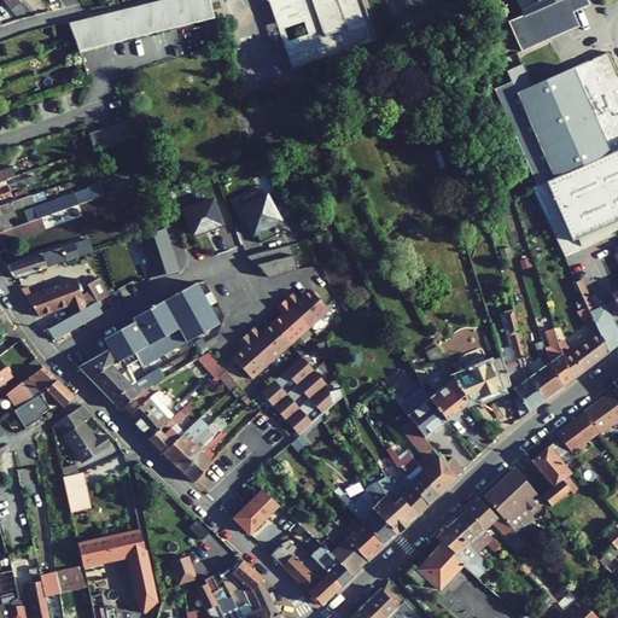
[(19,3),(17,0),(3,0),(10,10),(19,3)]
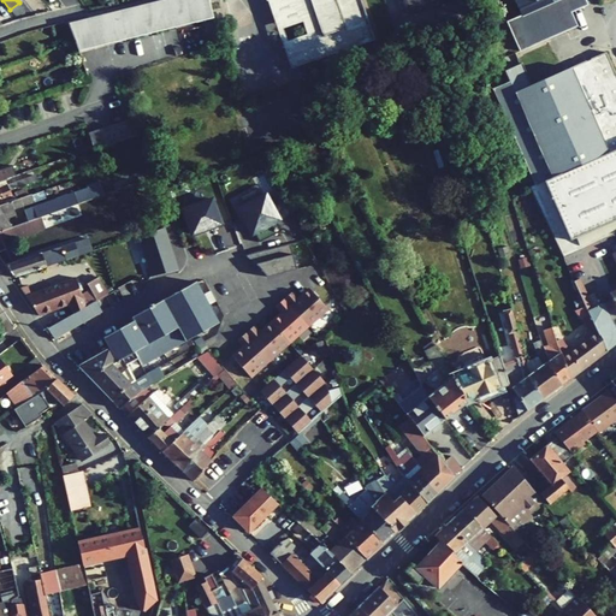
[(161,0),(129,10),(70,24),(77,51),(214,15),(209,0),(161,0)]
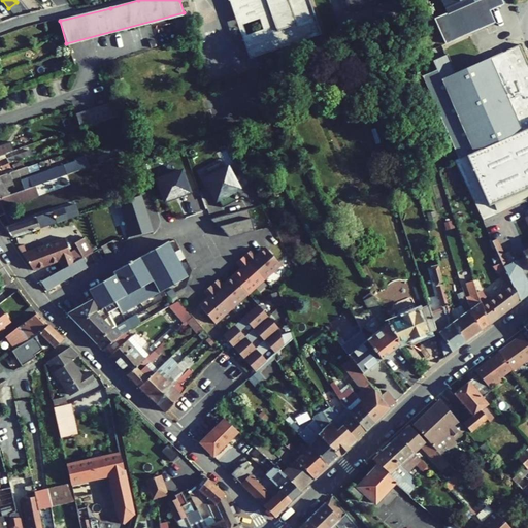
[(228,0),(249,58),(321,35),(308,0),(228,0)]
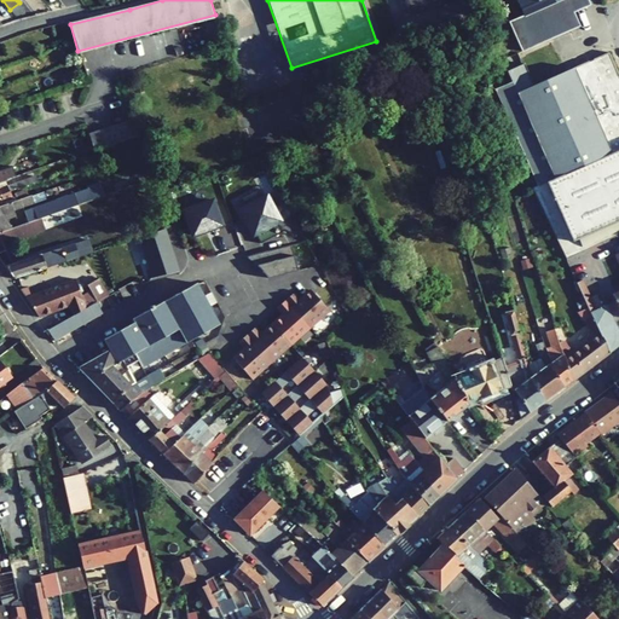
[(403,0),(409,13),(446,0),(403,0)]
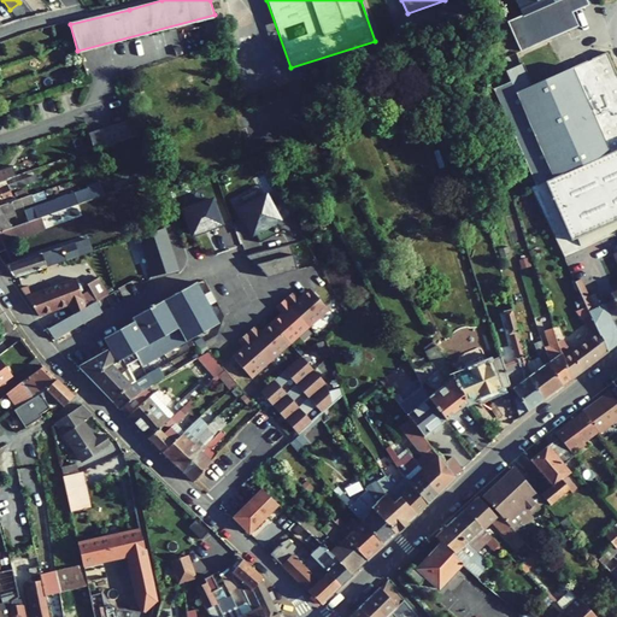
[(506,21),(521,51),(548,37),(576,25),(570,12),(568,5),(576,0),(577,0),(516,0),(523,13),(506,21)]
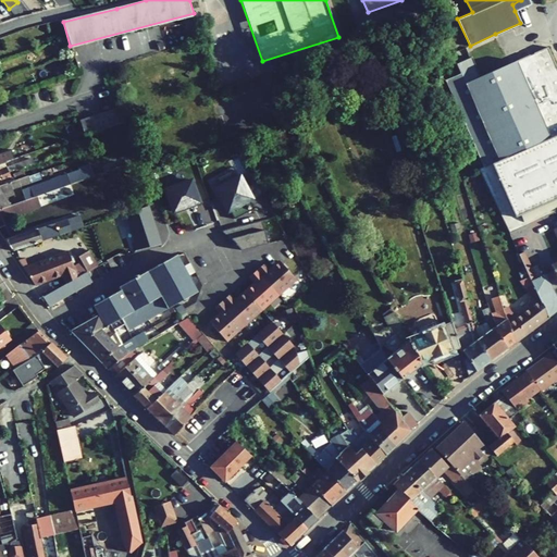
[(465,121),(485,166),(479,169),(487,189),(510,233),(556,211),(556,70),(547,47),(528,57),(516,62),(509,65),(481,77),(475,66),(471,58),(457,65),(460,73),(452,77),(465,121)]
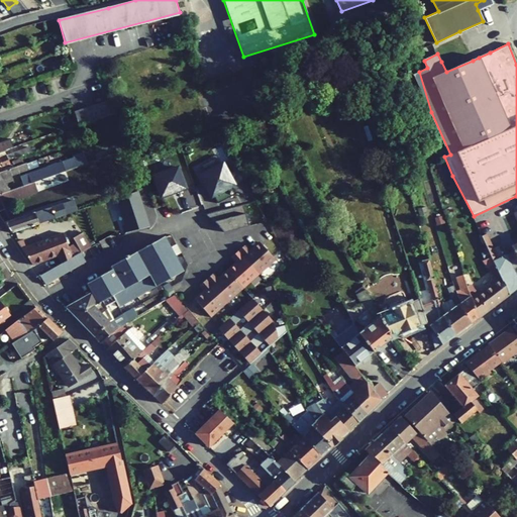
[(413,76),(431,112),(419,72),(413,76)]
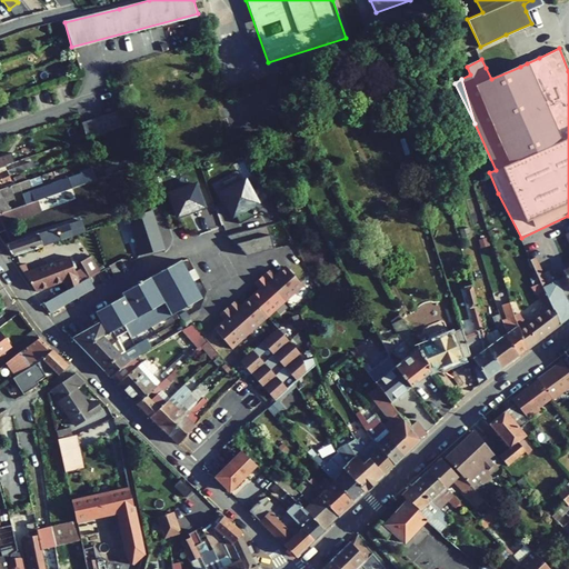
[(403,108),(399,93),(390,97),(395,111),(403,108)]
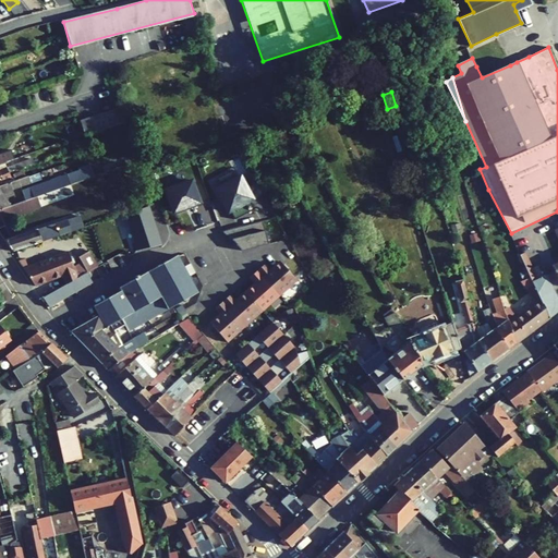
[(110,118),(109,112),(80,122),(85,136),(122,123),(119,114),(110,118)]
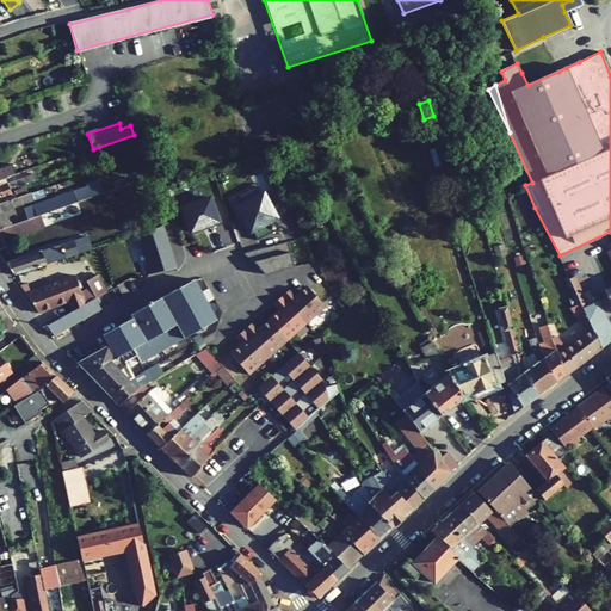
[(321,139),(325,146),(331,142),(327,135),(321,139)]
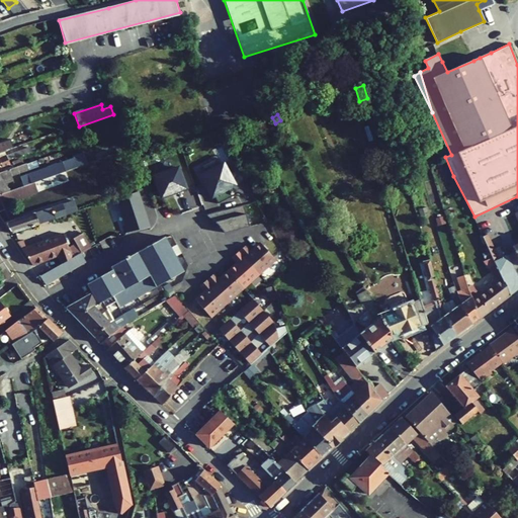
[(0,144),(0,153),(4,152),(7,151),(7,150),(12,148),(10,141),(0,144)]
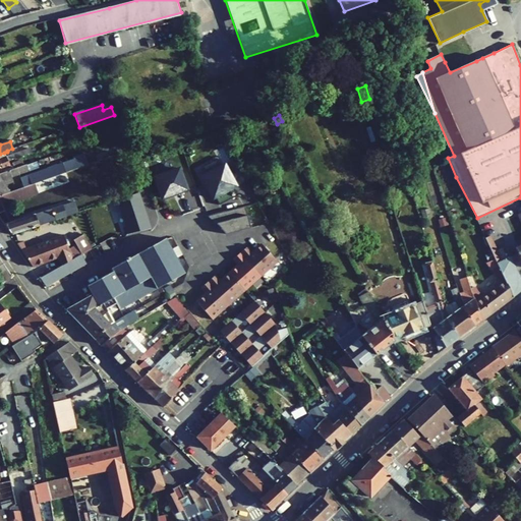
[(132,142),(115,149),(117,154),(134,148),(132,142)]
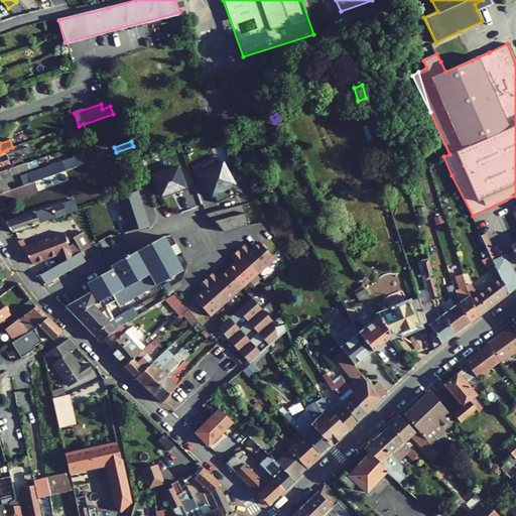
[(0,162),(8,159),(30,151),(28,147),(6,155),(0,157),(0,162)]
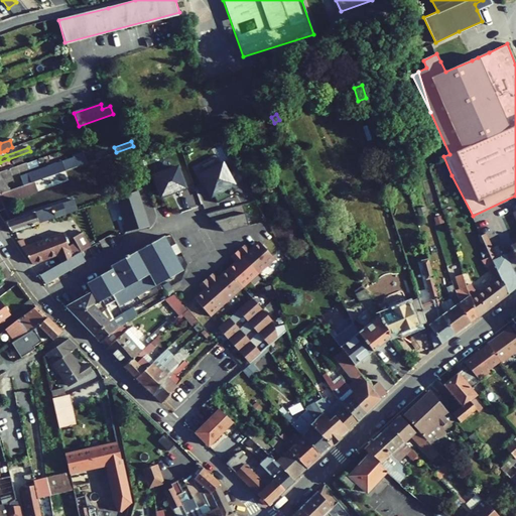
[(34,181),(77,166),(74,157),(20,177),(23,185),(34,181)]
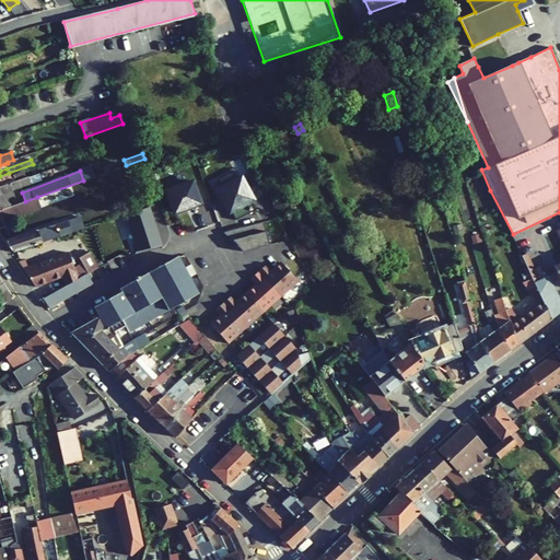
[(15,182),(25,177),(23,172),(13,175),(13,177),(15,182)]
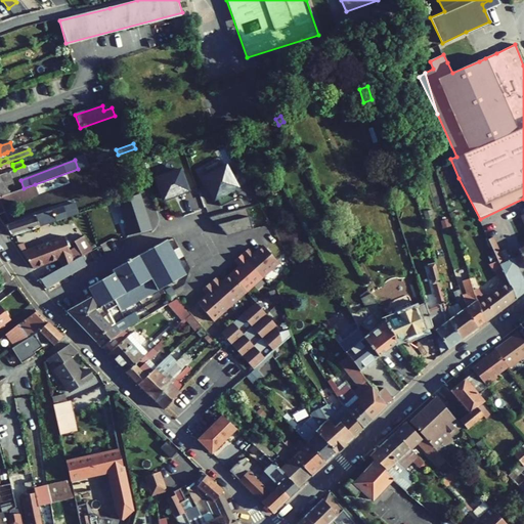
[(10,167),(8,162),(0,165),(0,174),(3,173),(2,171),(10,167)]
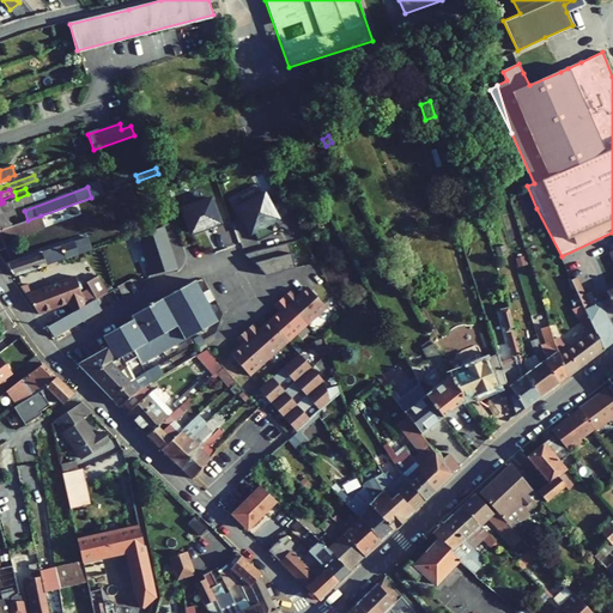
[(463,210),(469,207),(465,192),(459,194),(463,210)]
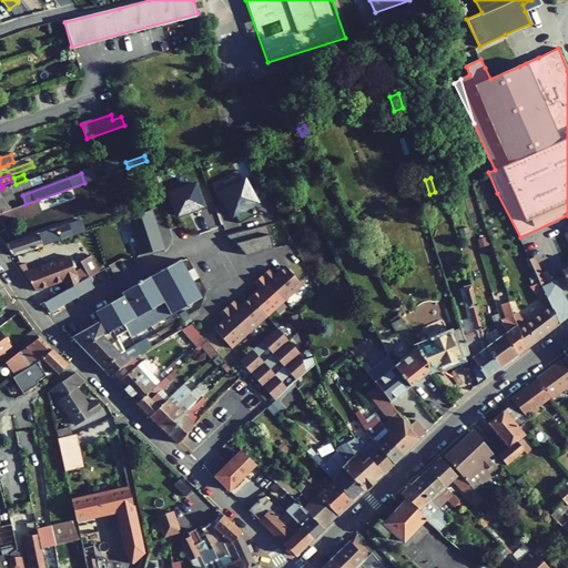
[(245,179),(217,193),(231,219),(259,204),(245,179)]
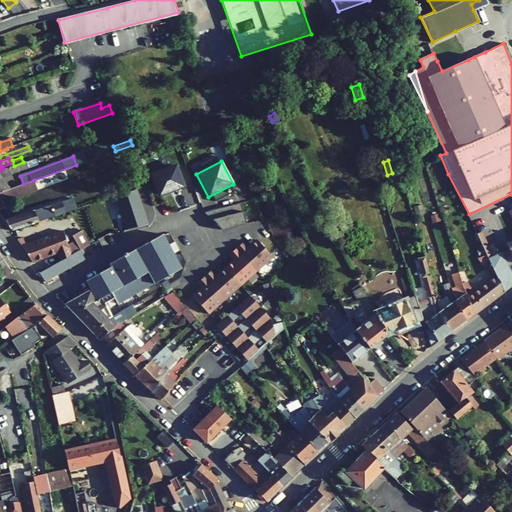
[(28,169),(25,162),(23,162),(14,166),(3,169),(0,170),(0,192),(9,189),(4,182),(13,179),(11,174),(28,169)]
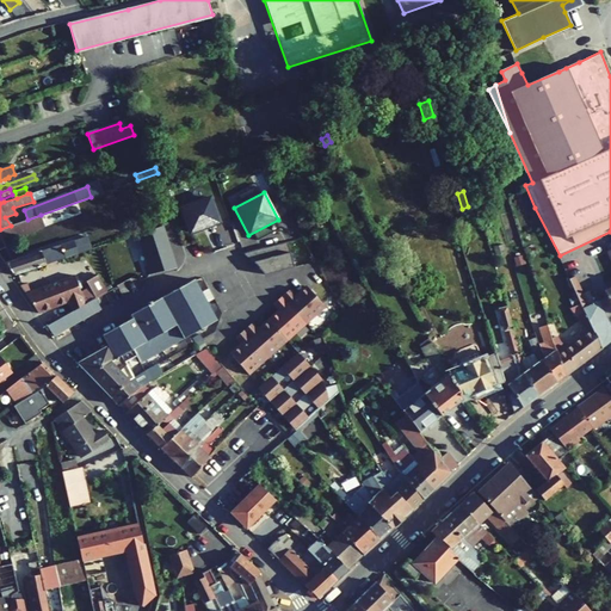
[(189,236),(220,224),(210,197),(178,209),(189,236)]
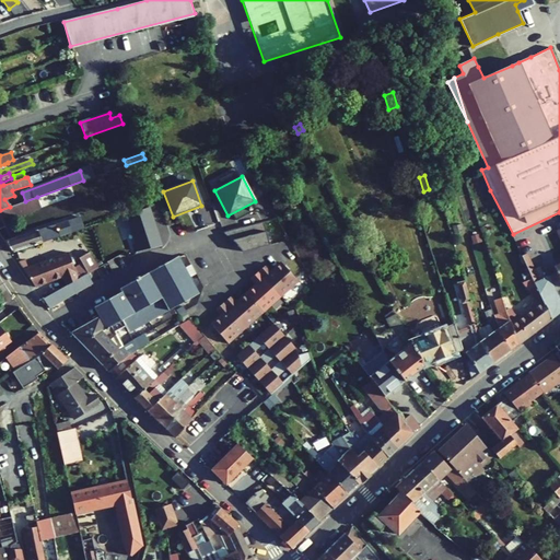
[(0,210),(0,234),(12,252),(71,232),(67,220),(11,238),(1,219),(11,214),(12,218),(41,208),(37,197),(25,201),(10,207),(0,210)]
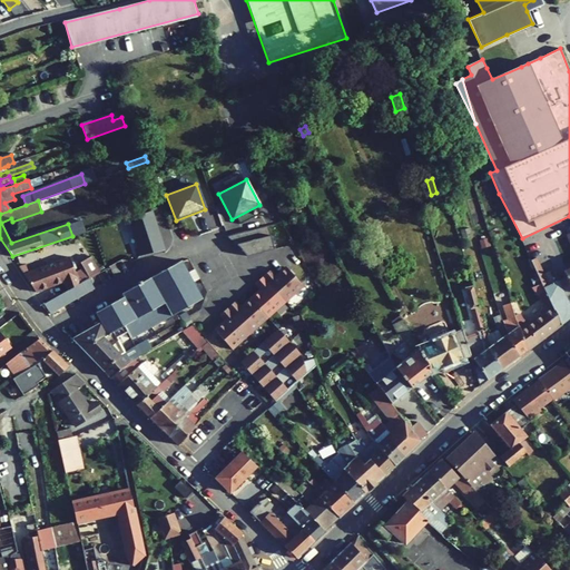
[(139,212),(148,208),(146,203),(137,205),(139,212)]
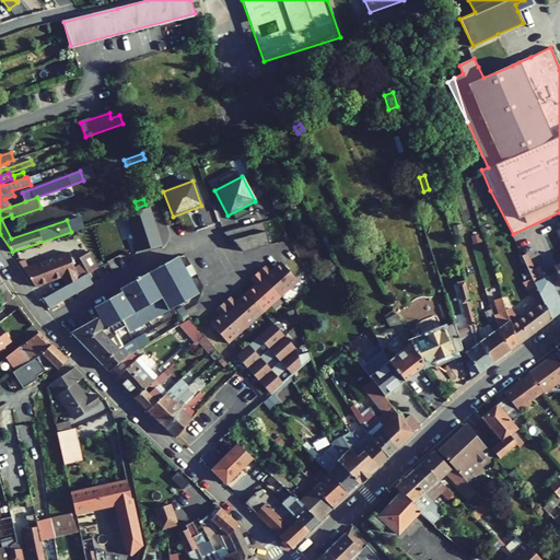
[(149,208),(125,216),(137,253),(161,245),(149,208)]
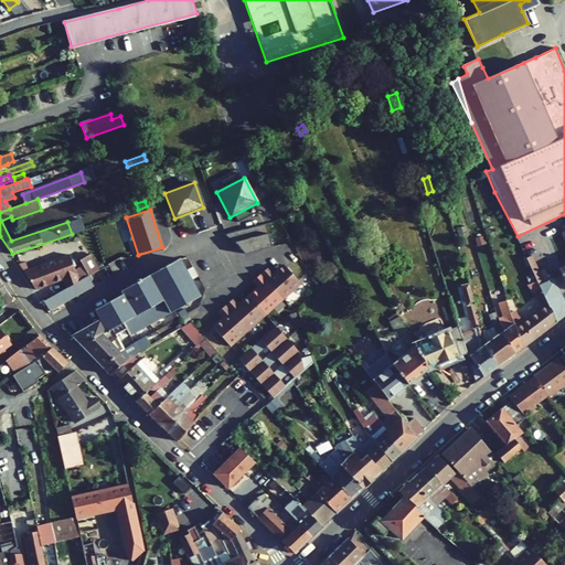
[(268,233),(264,224),(231,233),(233,243),(236,242),(245,254),(270,247),(266,235),(268,233)]
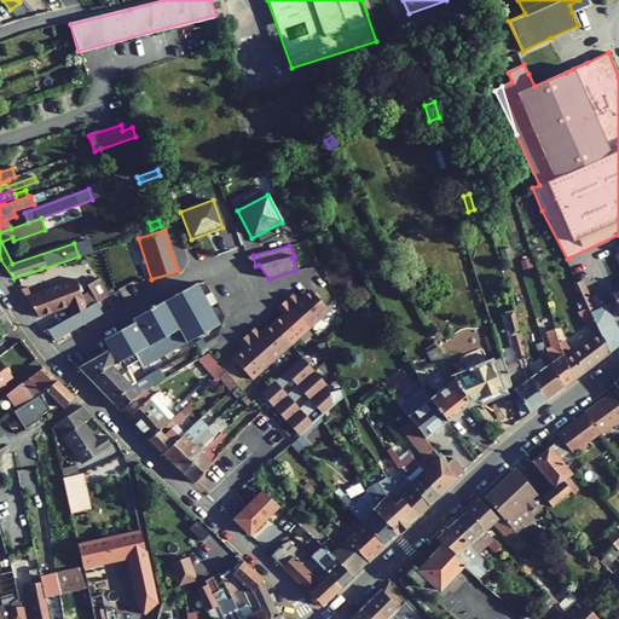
[(613,300),(605,305),(613,320),(618,318),(618,254),(615,255),(618,262),(618,289),(611,294),(613,300)]
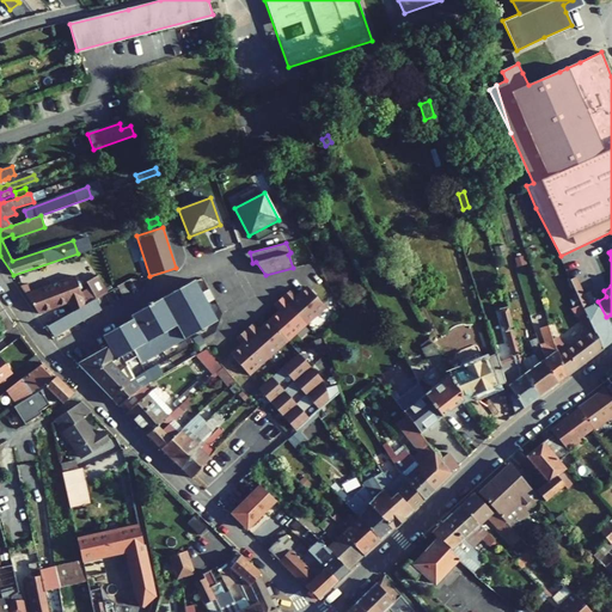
[(515,258),(516,265),(525,263),(522,256),(515,258)]
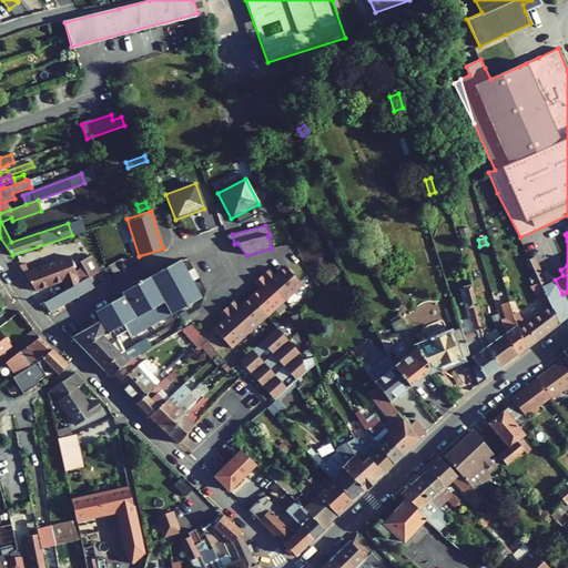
[(83,267),(75,272),(79,282),(88,277),(100,271),(91,255),(80,262),(83,267)]
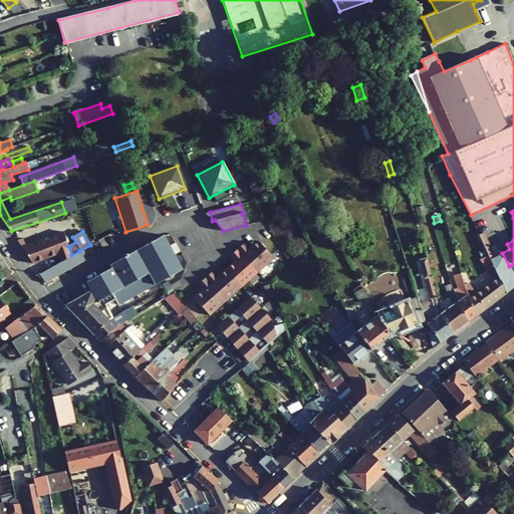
[(68,246),(62,232),(40,240),(21,247),(32,264),(57,254),(60,262),(71,255),(68,246)]
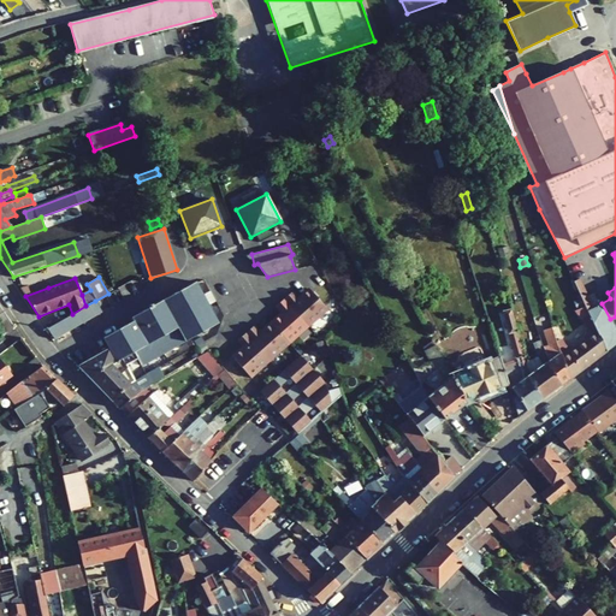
[(25,296),(48,288),(45,279),(21,288),(25,296)]
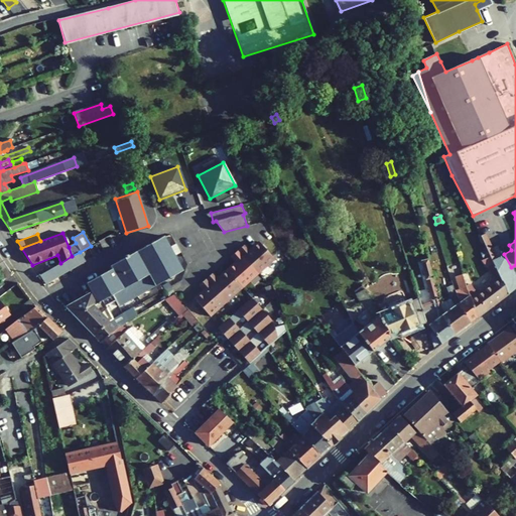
[(487,250),(492,248),(485,234),(480,236),(487,250)]
